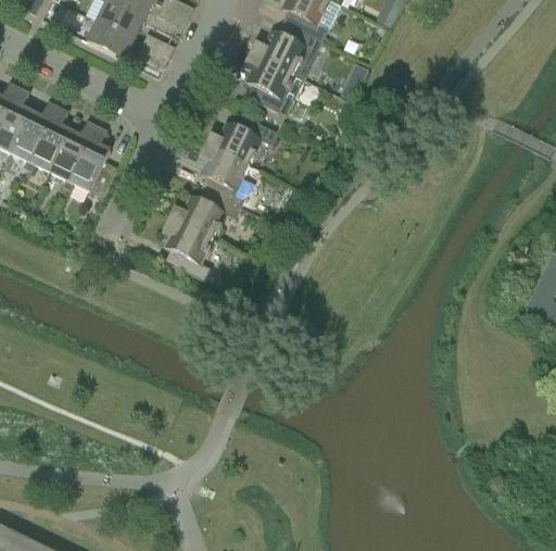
[(35,14),(40,3),(33,0),(29,0),(25,9),(35,14)]
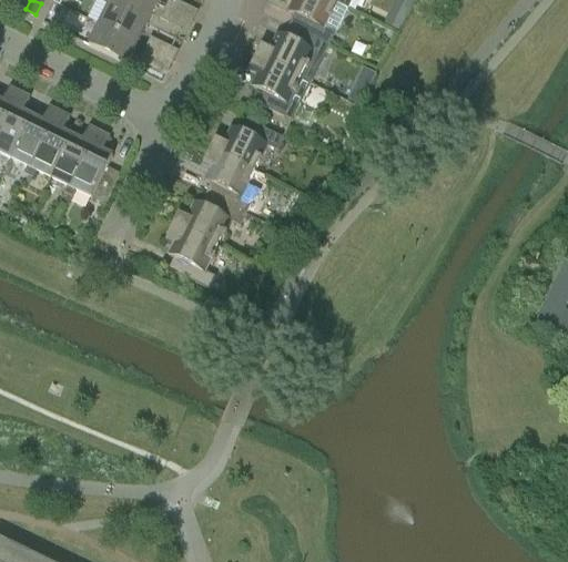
[(111,0),(110,2),(148,20),(158,0),(111,0)]
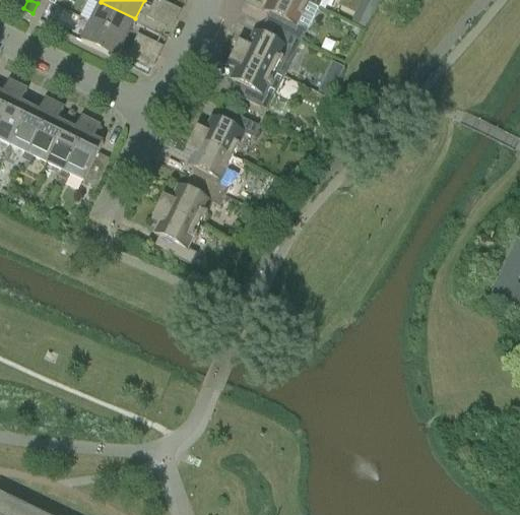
[(308,26),(299,22),(310,0),(267,0),(264,7),(276,13),(271,22),(302,38),(308,26)]
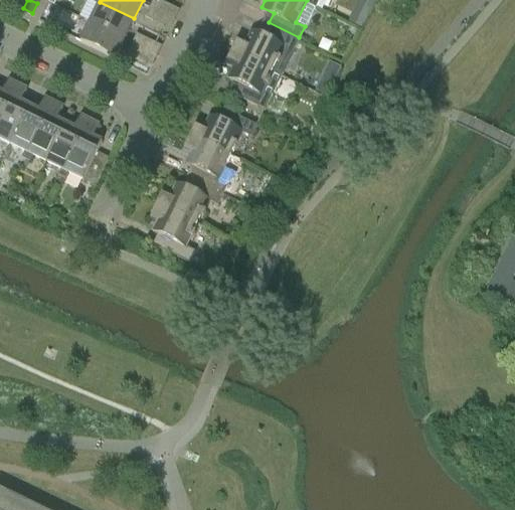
[(91,20),(125,37),(134,18),(100,2),(91,20)]
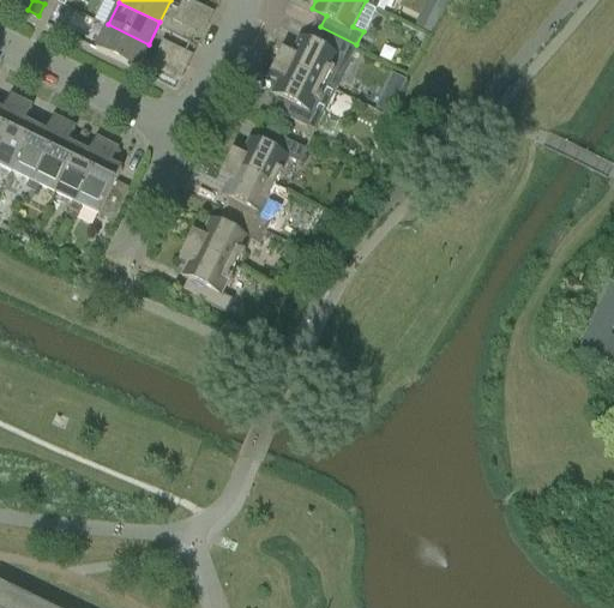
[(188,8),(179,4),(173,16),(182,20),(188,8)]
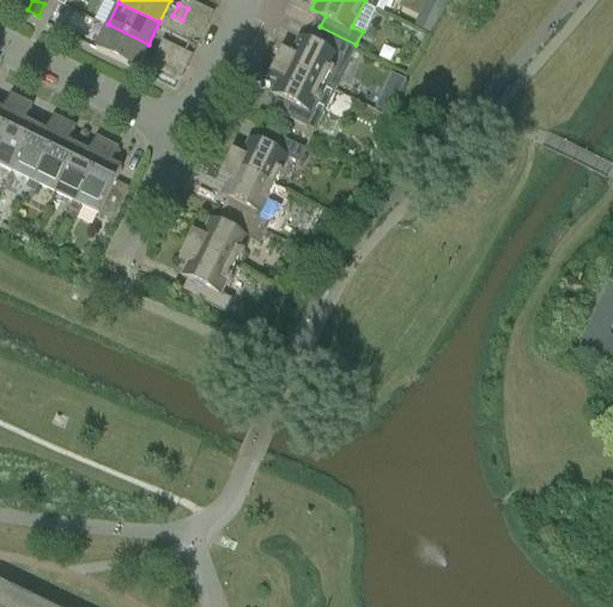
[(414,20),(431,30),(441,13),(423,4),(414,20)]
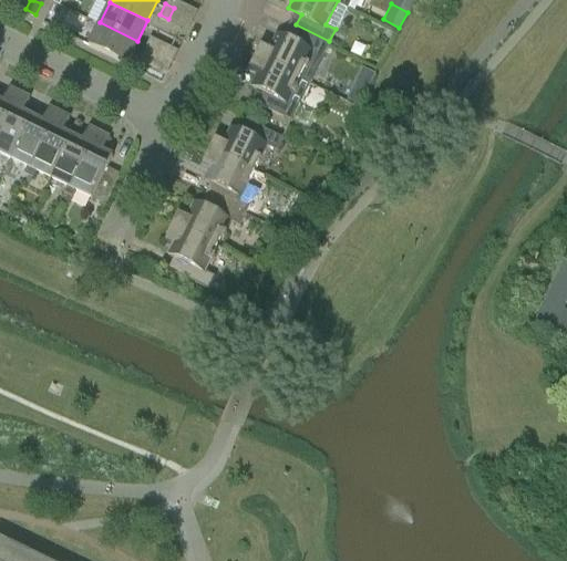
[(137,41),(100,22),(90,42),(127,61),(137,41)]
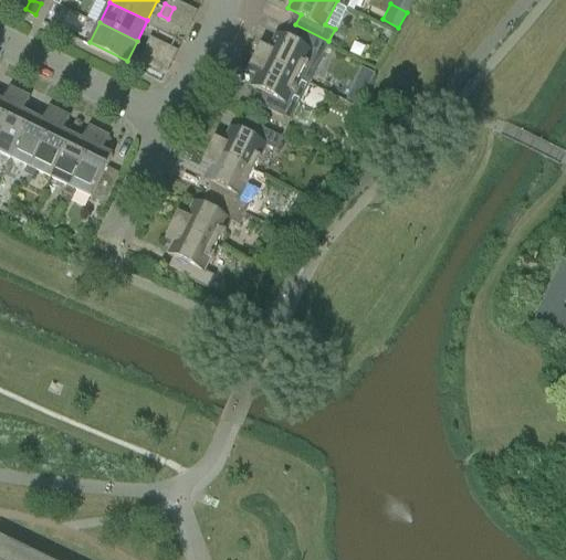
[(271,42),(262,39),(255,52),(310,78),(328,41),(295,24),(290,37),(276,31),(271,42)]
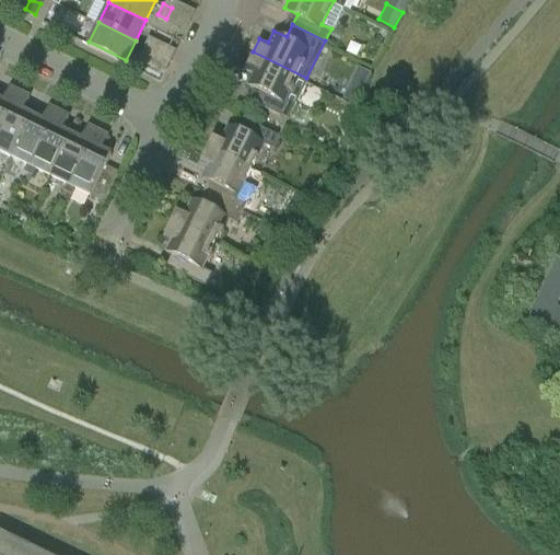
[(152,48),(158,36),(149,32),(143,44),(152,48)]
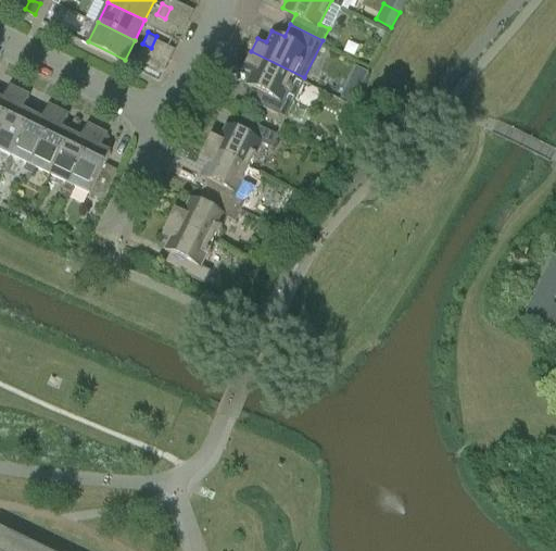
[(151,48),(142,44),(138,53),(146,58),(151,48)]
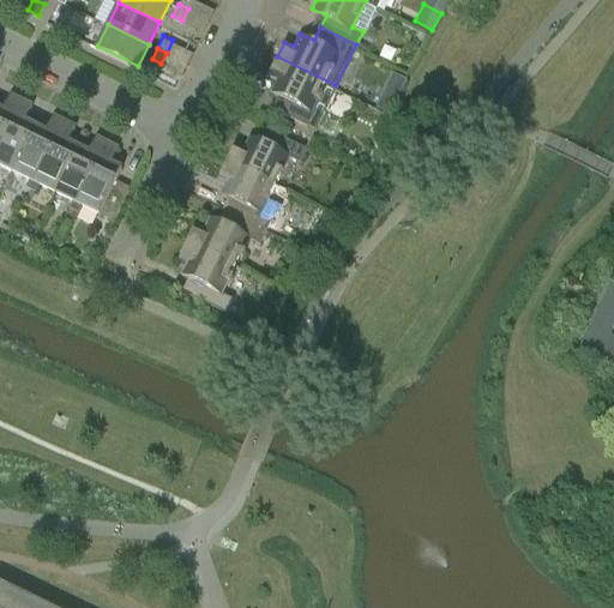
[(324,113),(323,112),(336,85),(277,56),(270,72),(278,76),(271,90),(286,97),(280,109),(315,127),(324,113)]
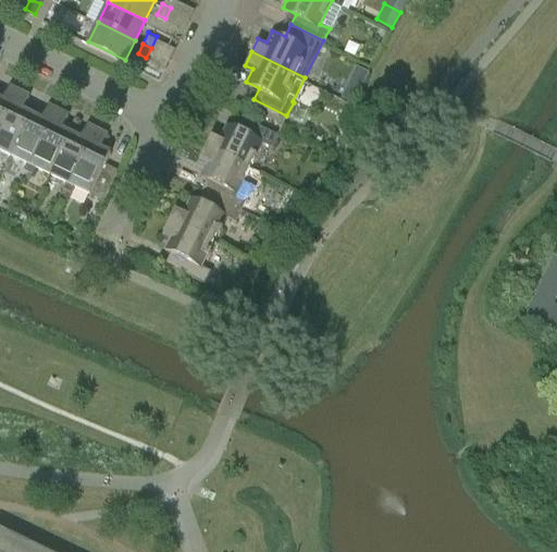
[(0,125),(19,88),(10,84),(3,97),(0,95),(0,125)]
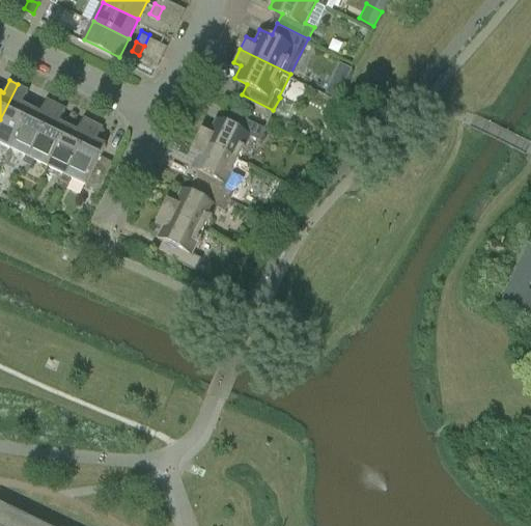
[(325,89),(327,90),(338,95),(343,84),(335,80),(330,80),(325,89)]
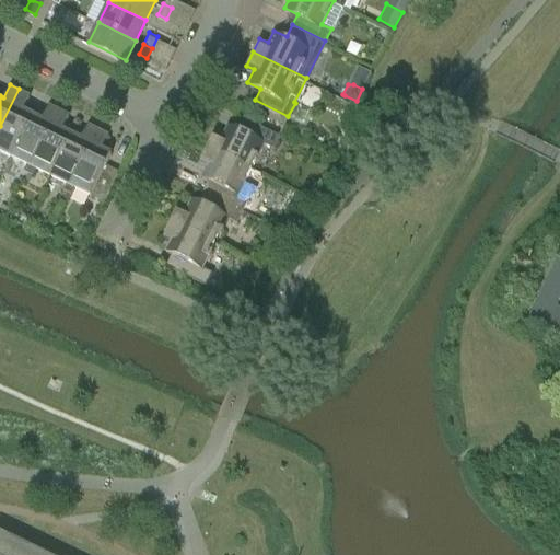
[(0,147),(11,153),(32,112),(22,106),(28,93),(19,89),(0,126),(0,147)]
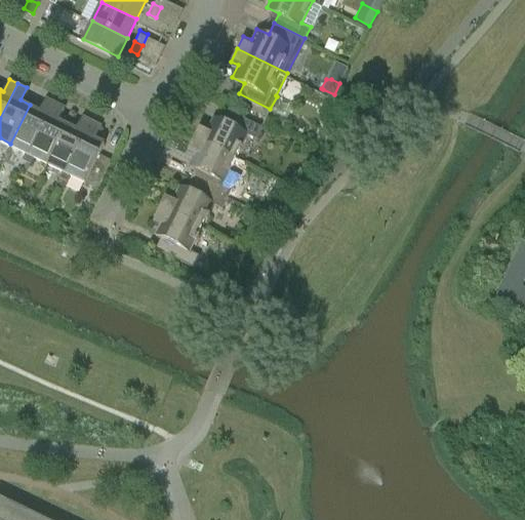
[(27,159),(54,102),(45,96),(39,109),(30,105),(10,144),(25,151),(22,157),(27,159)]
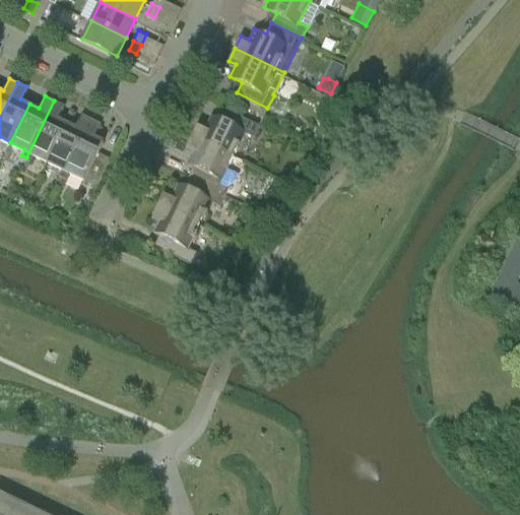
[(47,161),(66,122),(57,117),(63,105),(54,101),(26,157),(30,159),(34,153),(47,161)]
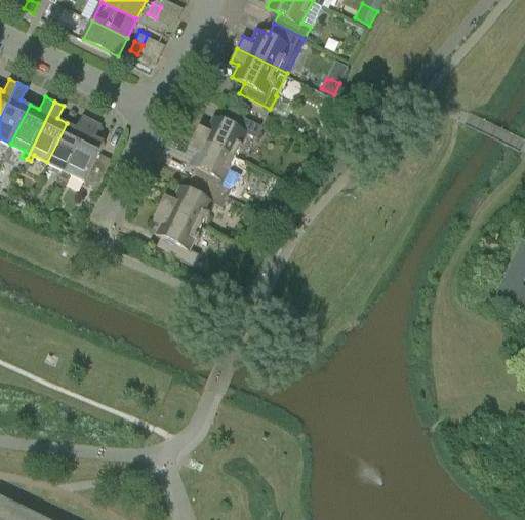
[(232,109),(226,120),(214,114),(208,126),(201,122),(195,134),(236,155),(247,131),(256,136),(263,124),(232,109)]
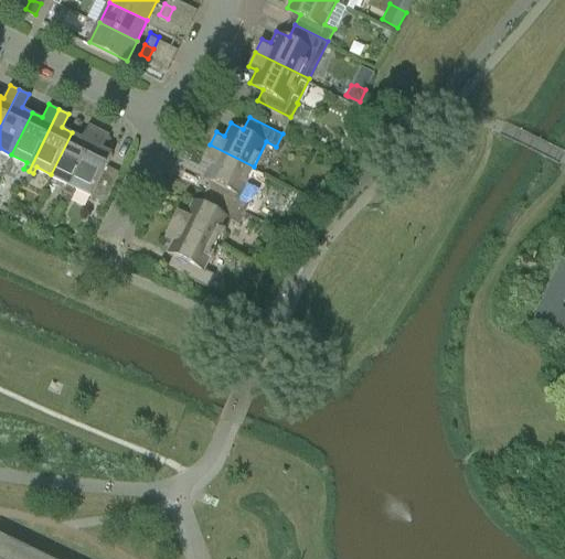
[(68,190),(98,128),(88,124),(82,137),(72,132),(51,174),(67,182),(64,187),(68,190)]
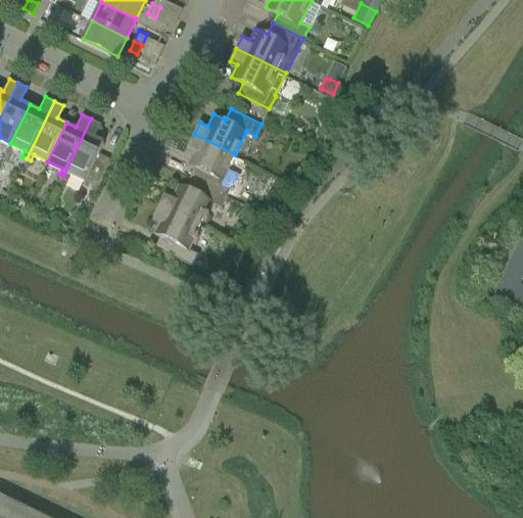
[(110,156),(99,150),(104,141),(94,136),(100,124),(91,119),(63,176),(67,178),(70,173),(85,180),(85,179),(97,185),(110,156)]
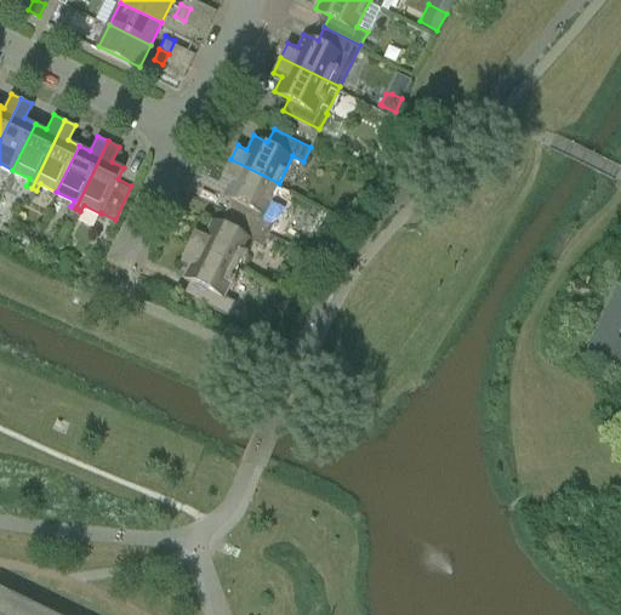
[(285,223),(265,212),(279,183),(231,159),(223,175),(232,180),(224,193),(239,200),(233,212),(269,229),(271,228),(280,233),(285,223)]
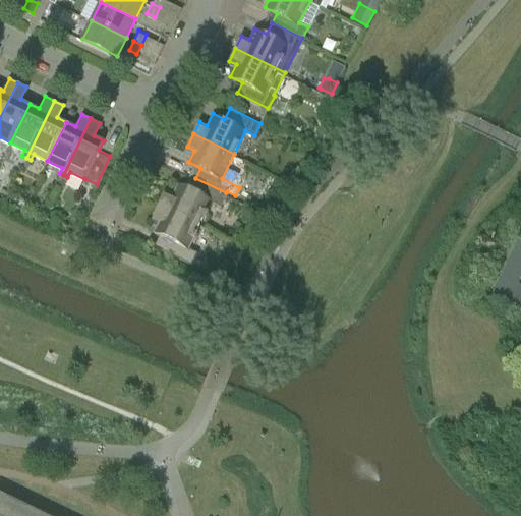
[(212,199),(221,204),(226,192),(195,178),(190,188),(178,182),(173,193),(166,190),(160,203),(200,223),(205,215),(207,216),(209,211),(207,210),(212,199)]
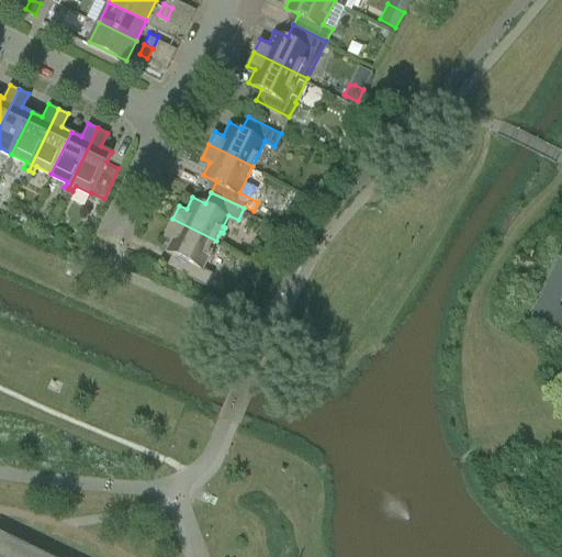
[(167,249),(180,255),(173,267),(206,283),(213,270),(203,265),(209,255),(212,256),(214,251),(212,249),(216,241),(172,219),(165,233),(173,237),(167,249)]
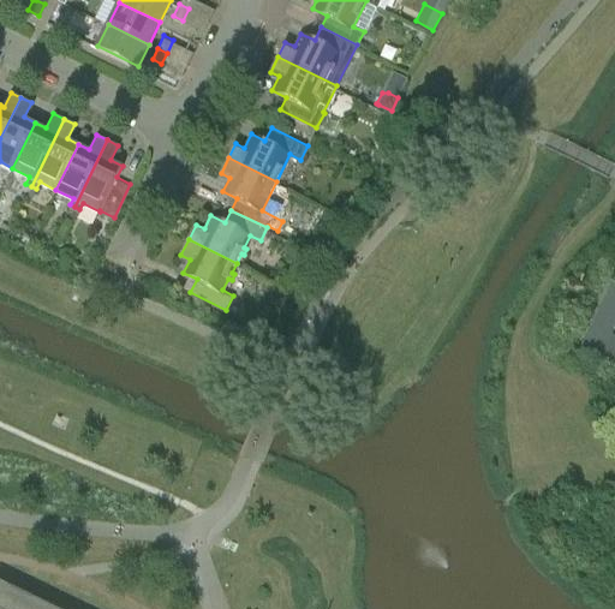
[(614,274),(583,341),(614,357),(614,332),(613,332),(614,324),(614,274)]
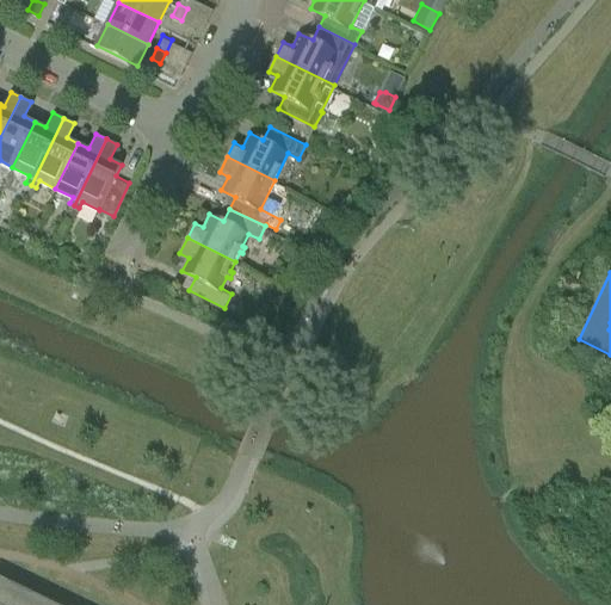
[(0,604),(14,604),(20,594),(0,584),(0,604)]
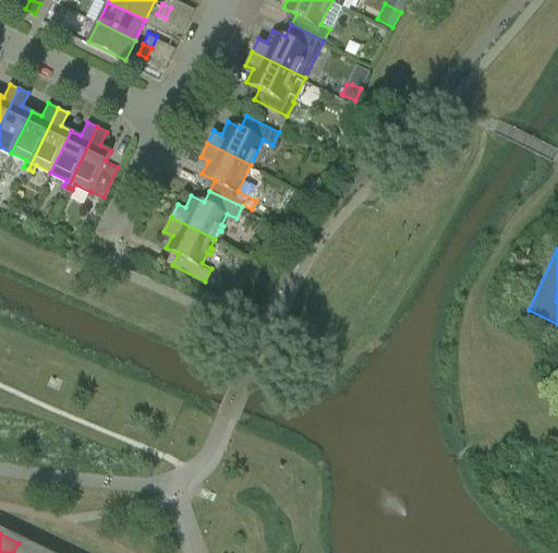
[(38,552),(19,543),(13,552),(38,552)]
